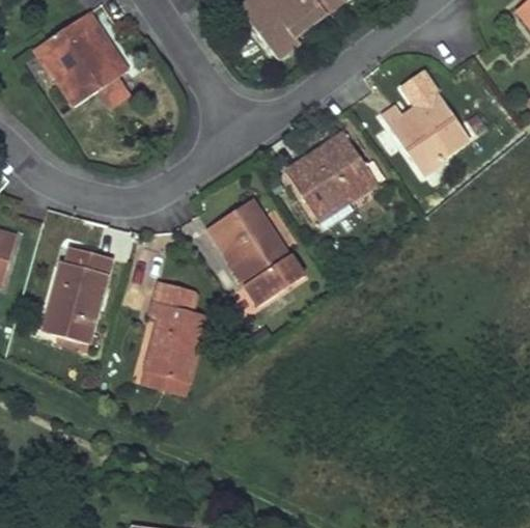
[(343,2),(341,0),(248,0),(239,7),(278,59),(300,43),(295,36),(343,2)]
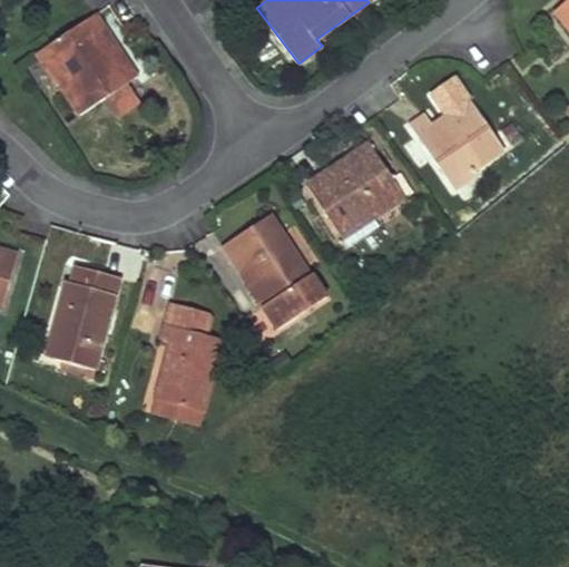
[(562,0),(556,6),(568,21),(568,0),(562,0)]
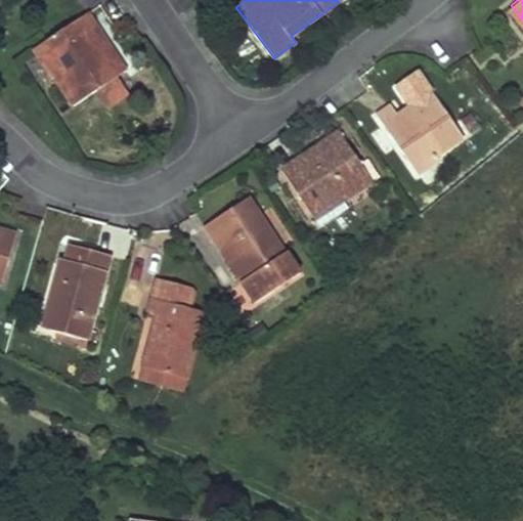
[(107,40),(87,11),(44,40),(63,68),(53,75),(73,104),(96,88),(117,75),(98,47),(107,40)]
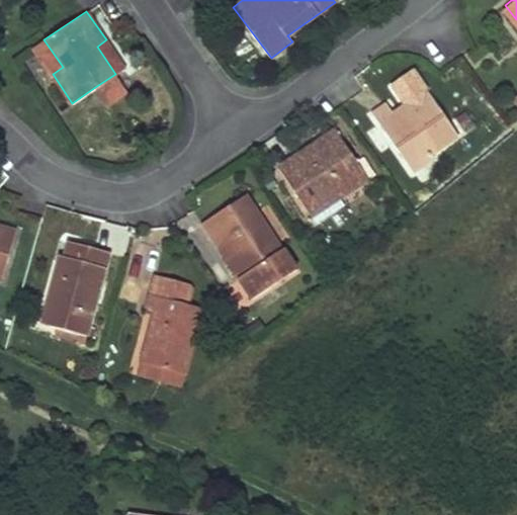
[(63,67),(44,39),(34,46),(53,74),(63,67)]
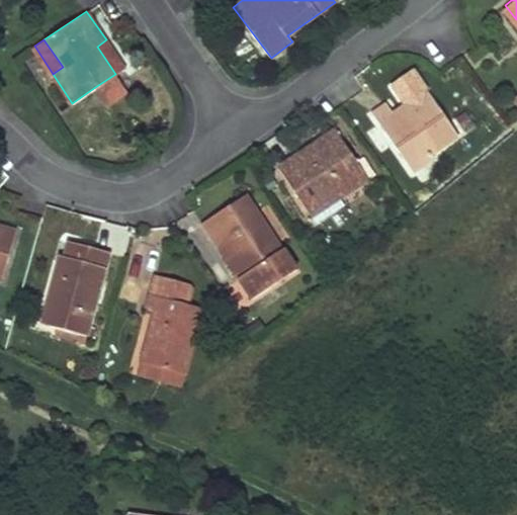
[(124,68),(106,39),(97,47),(115,74),(124,68)]
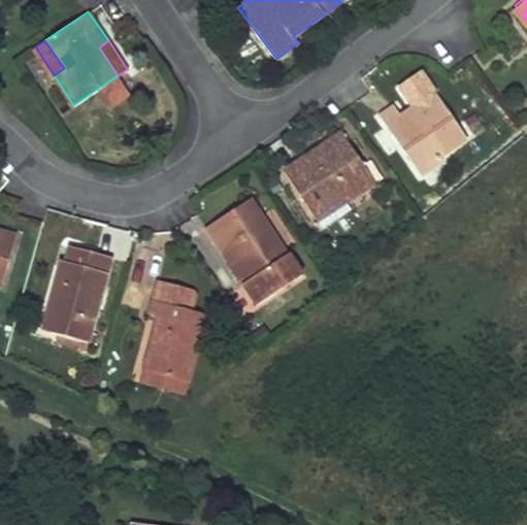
[(133,97),(118,75),(97,89),(111,111),(133,97)]
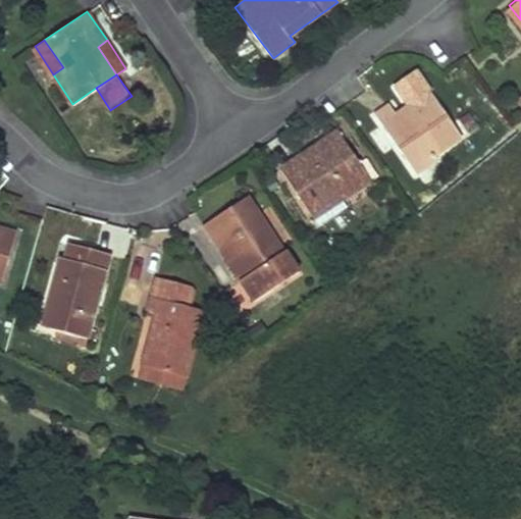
[(434,95),(429,88),(415,97),(420,105),(434,95)]
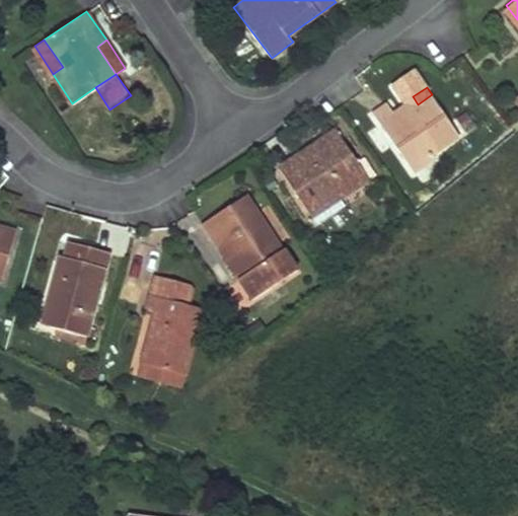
[(457,133),(432,94),(418,104),(413,96),(404,102),(403,115),(397,118),(392,111),(386,101),(372,112),(413,169),(434,155),(432,151),(457,133)]
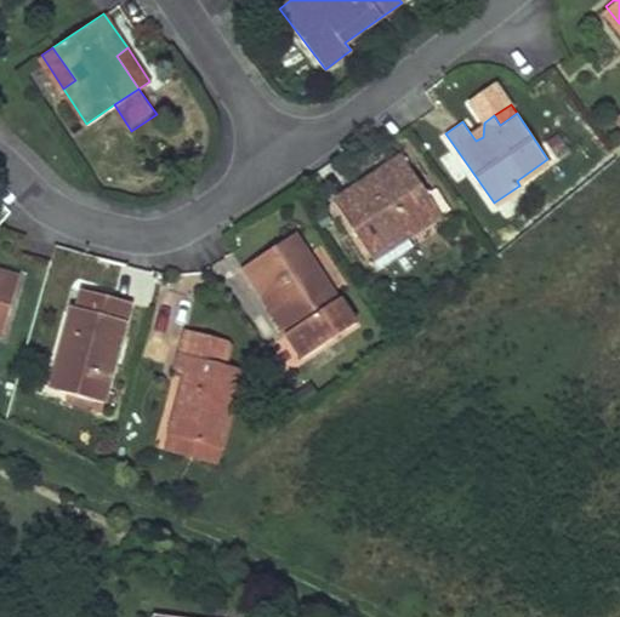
[(483,137),(484,123),(470,132),(476,141),(483,137)]
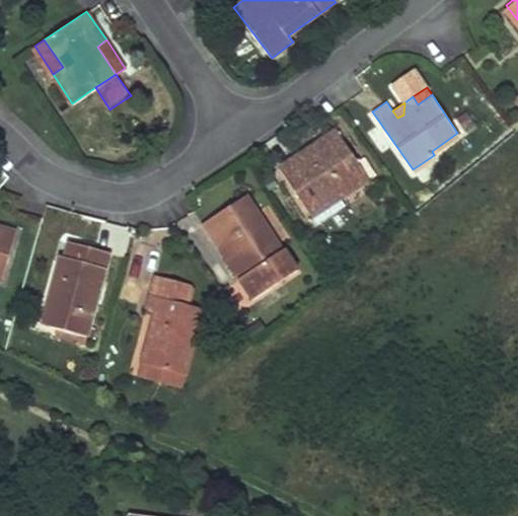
[(357,160),(336,128),(279,166),(317,223),(346,204),(341,197),(368,177),(357,160)]
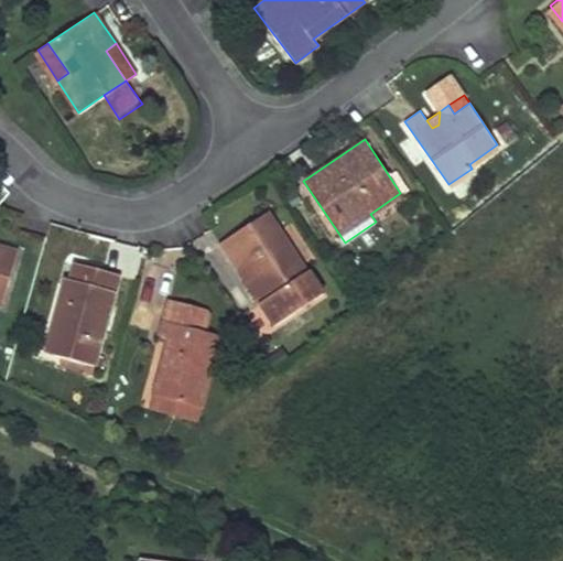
[(408,187),(396,169),(388,174),(400,193),(408,187)]
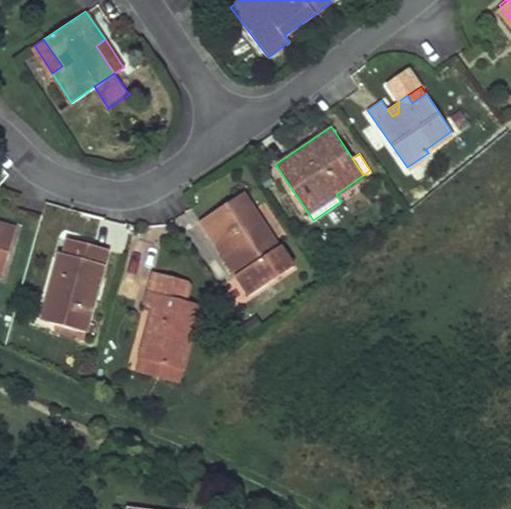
[(280,244),(252,202),(244,190),(235,196),(243,209),(234,214),(226,202),(200,219),(209,232),(216,227),(243,268),(235,273),(249,294),(294,266),(280,244)]
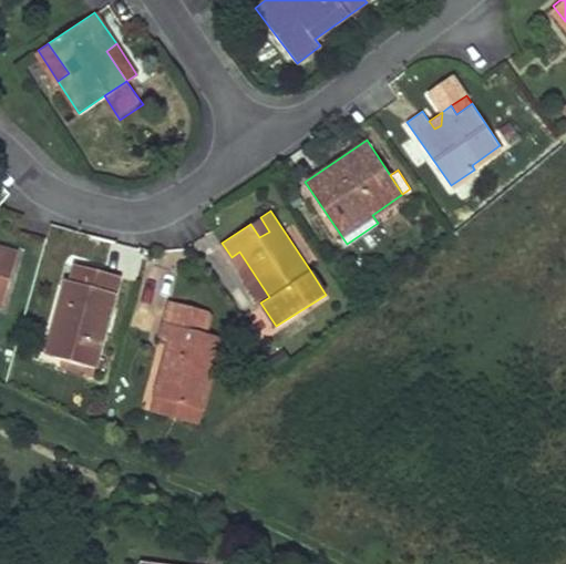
[(260,217),(250,224),(259,237),(269,232),(260,217)]
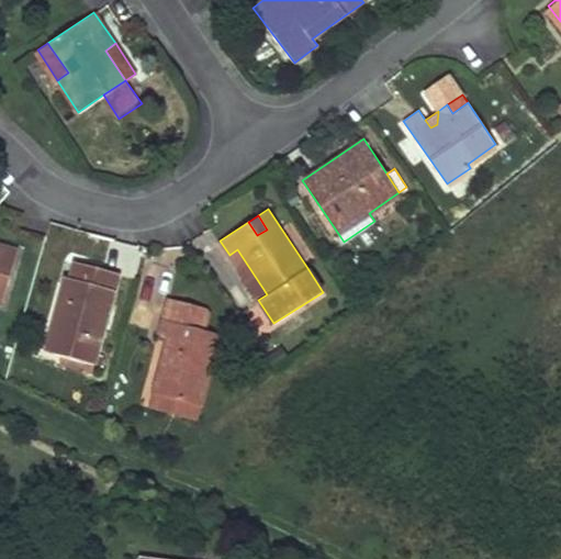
[(17,249),(0,244),(0,301),(2,302),(17,249)]
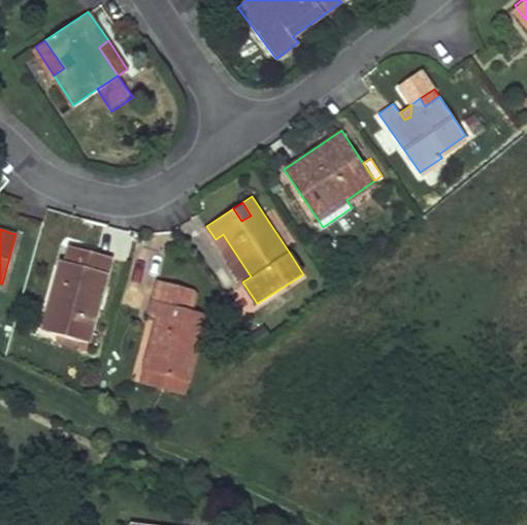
[(251,276),(223,234),(216,239),(242,282),(251,276)]
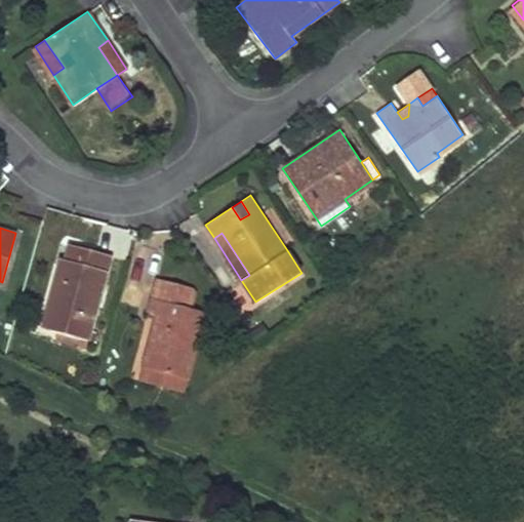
[(111,255),(70,244),(66,259),(61,258),(49,294),(59,297),(50,329),(55,331),(78,337),(86,340),(111,255)]
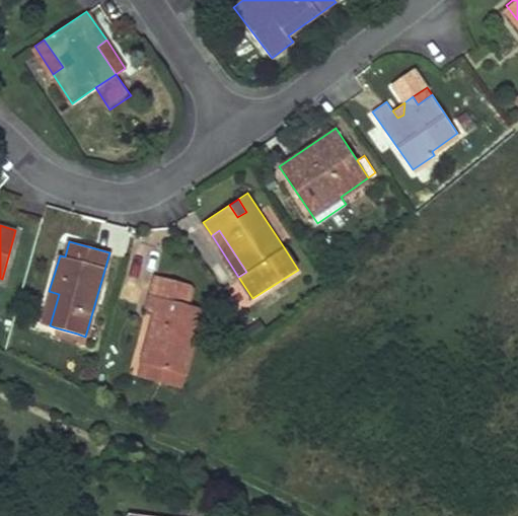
[(202,308),(189,304),(193,289),(188,284),(156,275),(151,293),(147,308),(155,310),(147,341),(148,341),(143,361),(185,373),(202,308)]
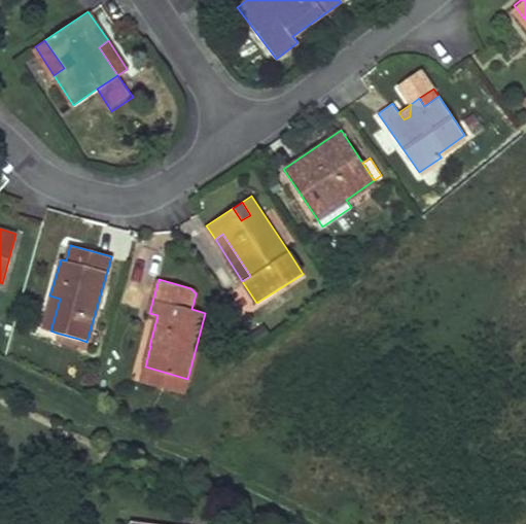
[(60,299),(49,295),(41,328),(50,330),(60,299)]
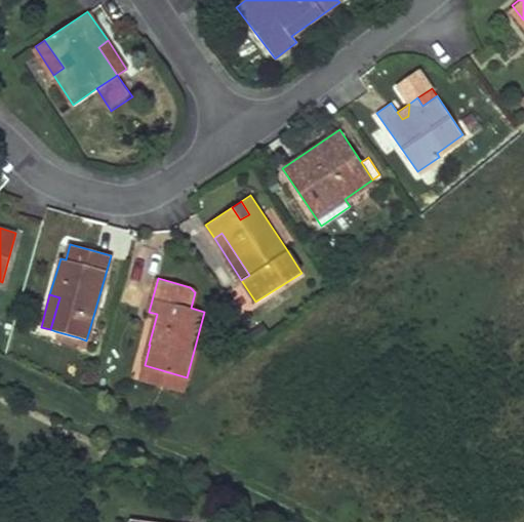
[(78,337),(55,331),(54,337),(76,345),(78,337)]
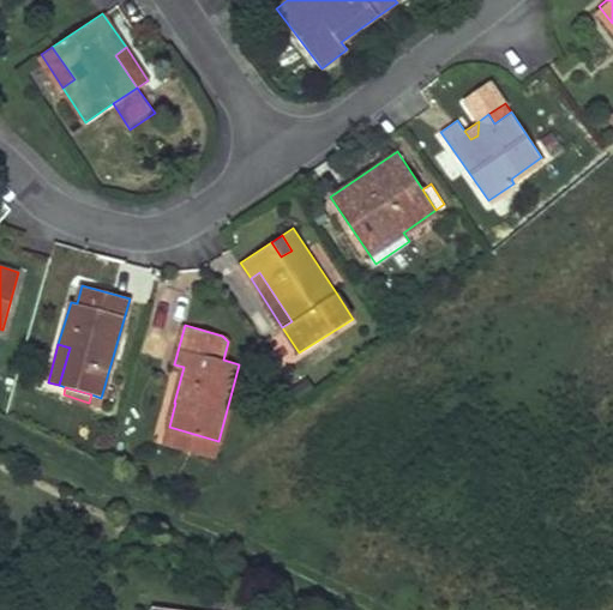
[(214,456),(218,441),(169,427),(166,441),(214,456)]
